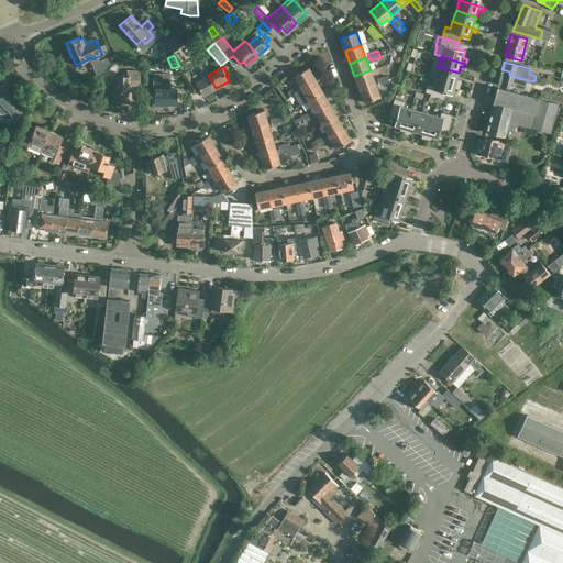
[(438,67),(434,78),(460,85),(461,80),(456,79),(459,73),(438,67)]
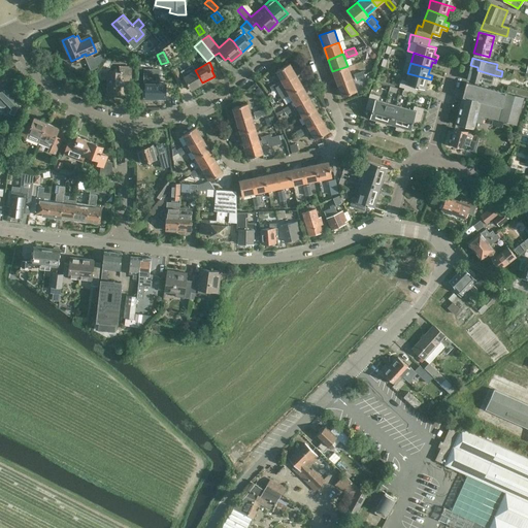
[(275,71),(283,83),(296,75),(289,64),(275,71)]
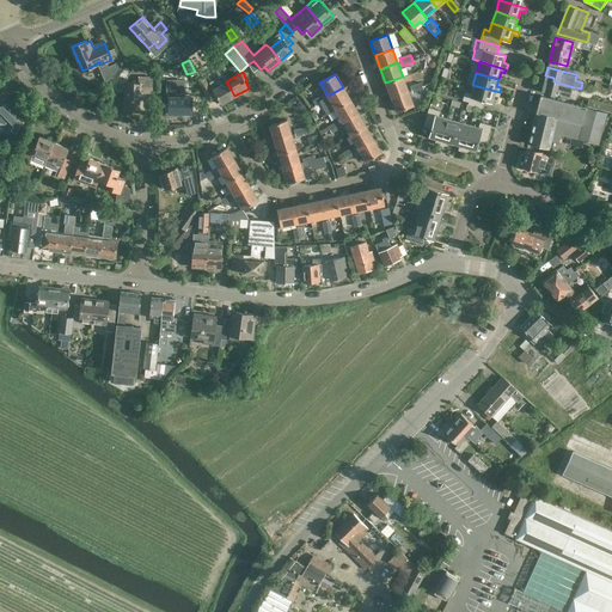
[(540,91),(558,96),(570,99),(574,87),(554,81),(554,78),(545,75),(540,91)]
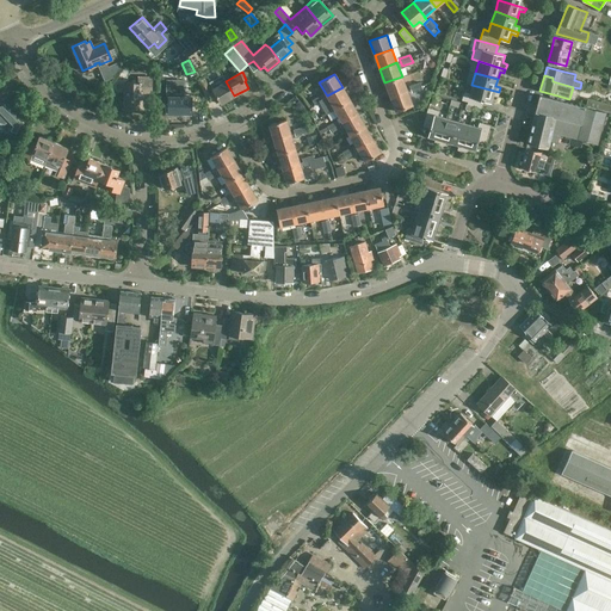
[(384,82),(390,97),(407,91),(402,76),(384,82)]
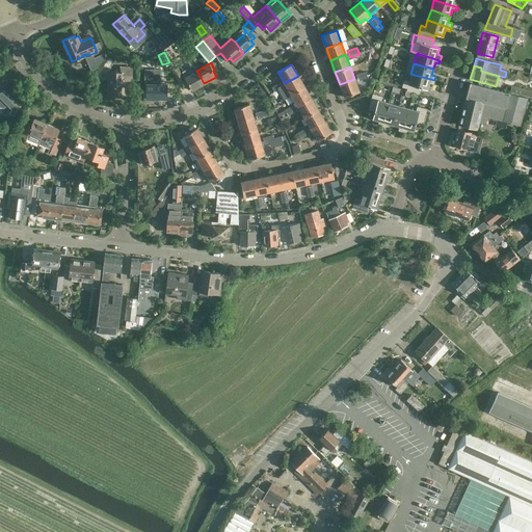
[(108,95),(124,95),(124,80),(132,80),(132,68),(121,68),(121,72),(108,72),(108,86),(107,86),(107,92),(108,92),(108,95)]
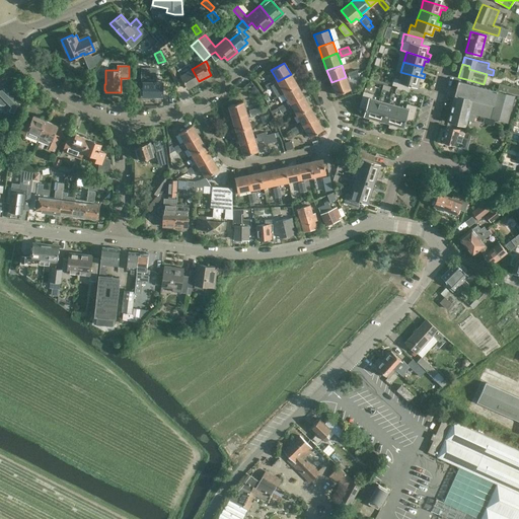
[(179,78),(173,67),(168,70),(174,81),(179,78)]
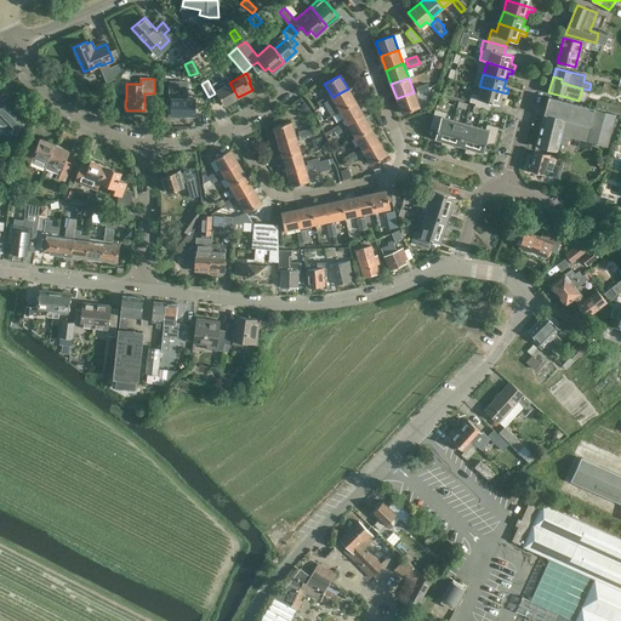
[(186,118),(194,118),(194,100),(188,98),(187,98),(187,89),(188,81),(169,81),(169,98),(171,98),(171,106),(169,106),(169,115),(186,115),(186,118)]
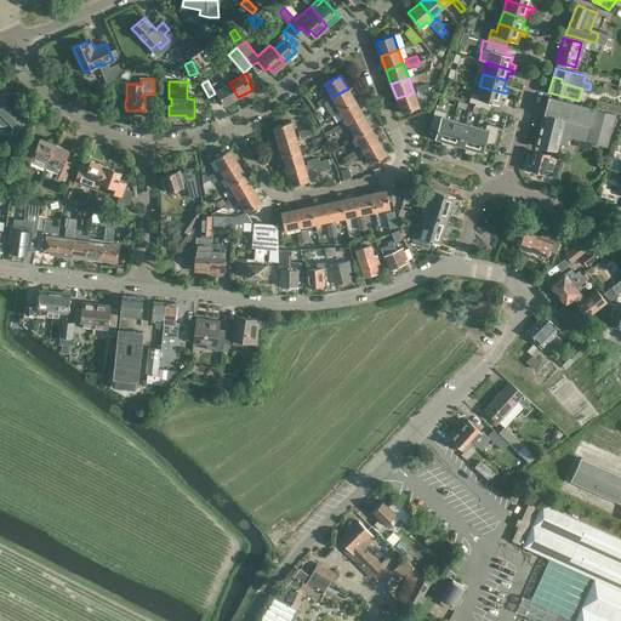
[(238,97),(229,83),(216,90),(224,106),(238,97)]
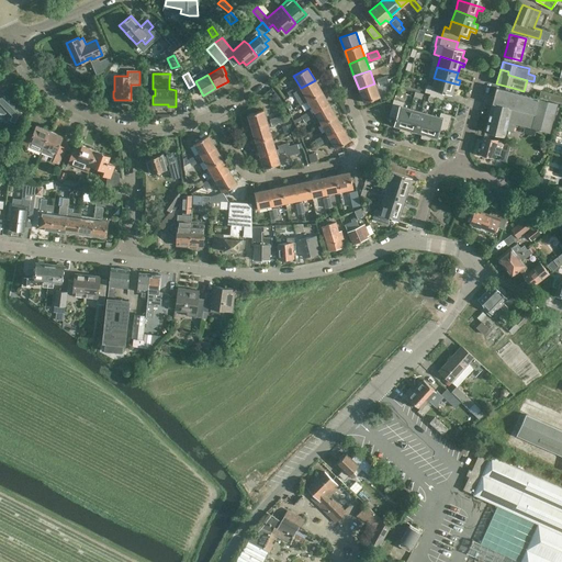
[(377,80),(379,87),(389,83),(386,77),(377,80)]
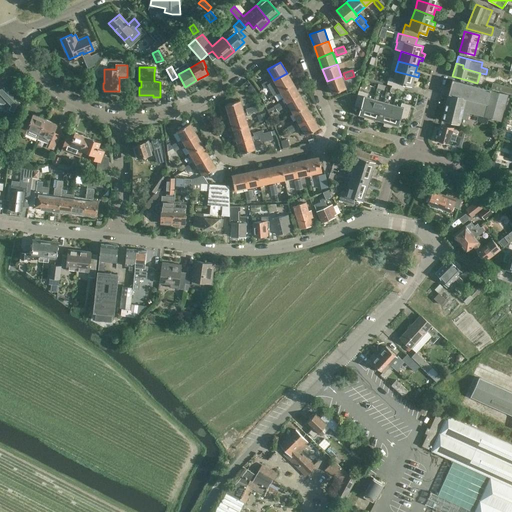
[(389,77),(387,84),(391,85),(391,87),(390,87),(389,91),(396,93),(397,89),(402,90),(404,84),(411,86),(413,80),(417,81),(418,77),(395,71),(391,70),(389,77)]
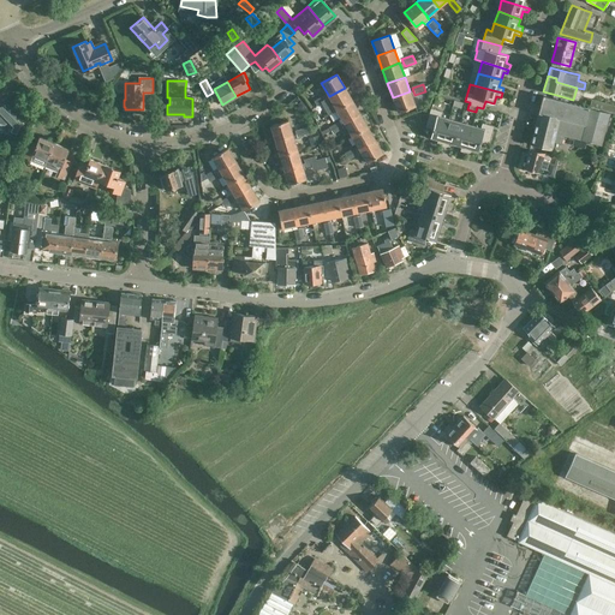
[(329,96),(336,109),(352,101),(345,88),(329,96)]
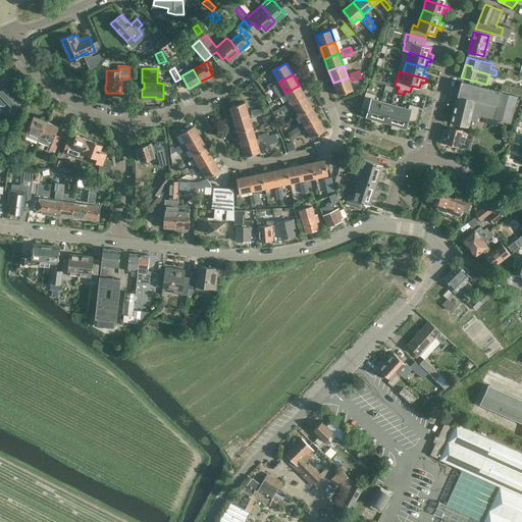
[(348,77),(333,83),(337,95),(352,90),(348,77)]
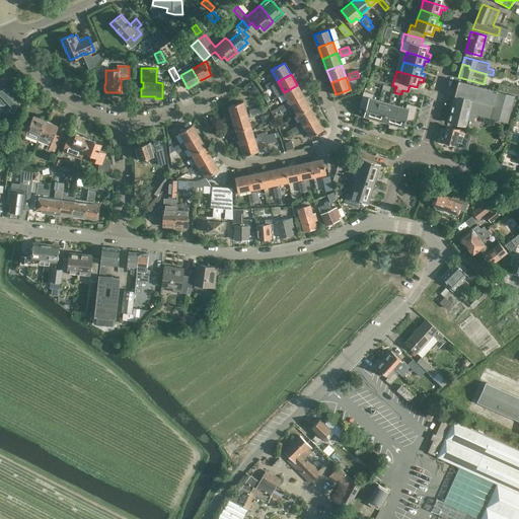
[(477,115),(507,122),(514,95),(457,80),(455,89),(454,94),(447,121),(465,126),(466,120),(473,122),(474,116),(476,117),(477,115)]
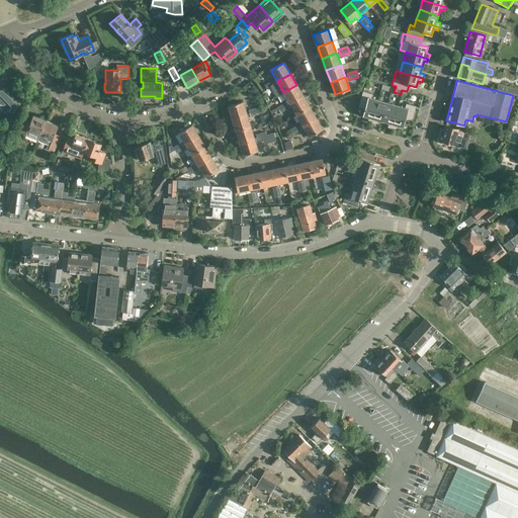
[(268,91),(276,86),(275,83),(266,88),(261,91),(263,94),(268,91)]
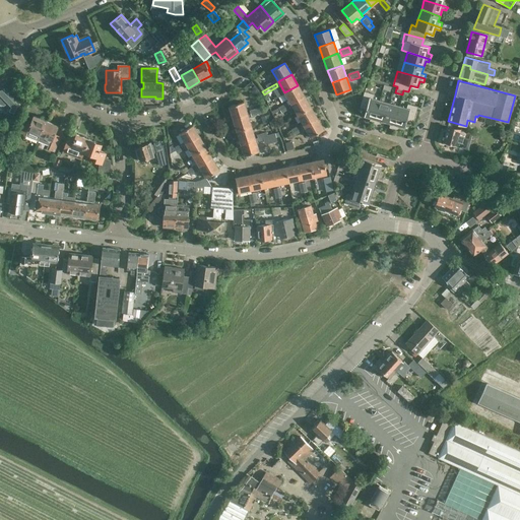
[(284,92),(290,104),(304,96),(298,85),(284,92)]
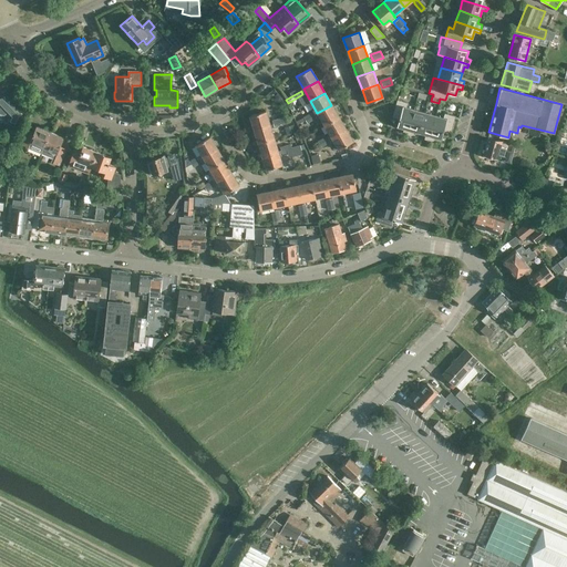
[(0,114),(4,116),(7,114),(10,117),(7,122),(16,126),(22,115),(2,95),(0,96),(0,114)]
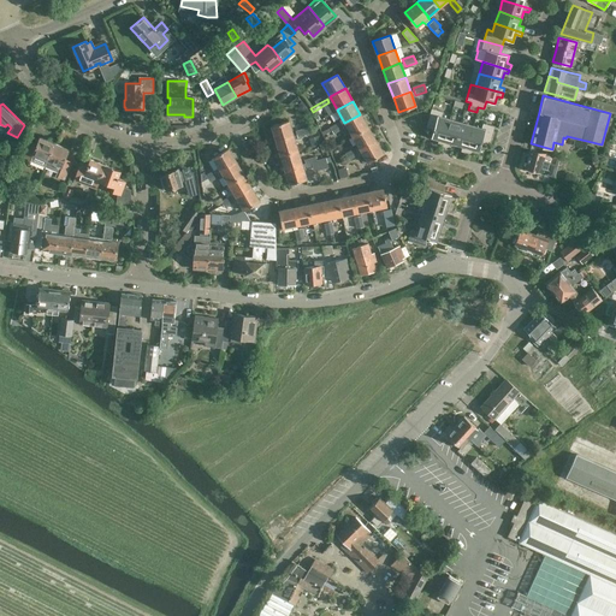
[(448,142),(455,144),(461,122),(440,117),(443,112),(432,108),(426,128),(433,129),(432,137),(438,140),(437,144),(446,147),(448,142)]
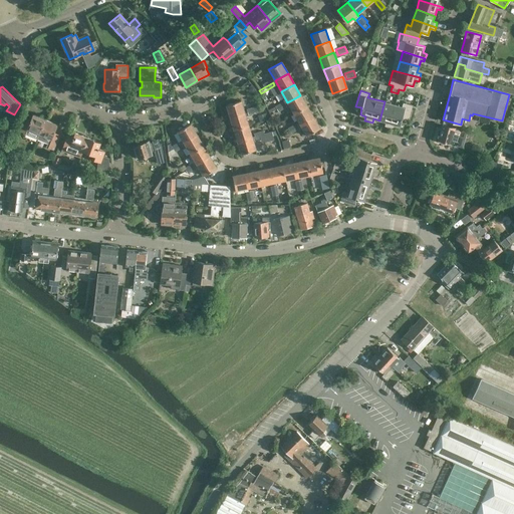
[(287,102),(294,113),(307,105),(300,95),(287,102)]
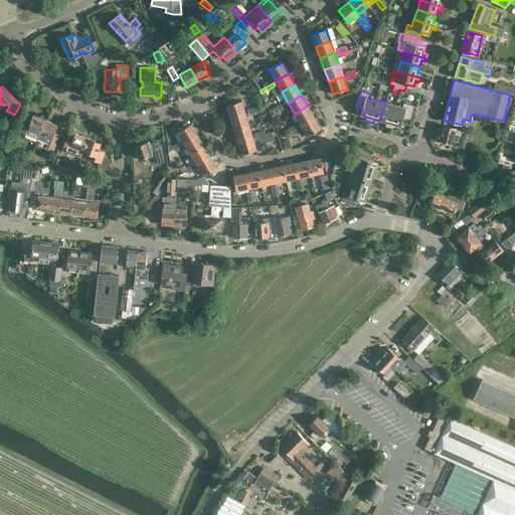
[(226,105),(230,118),(245,113),(241,101),(226,105)]
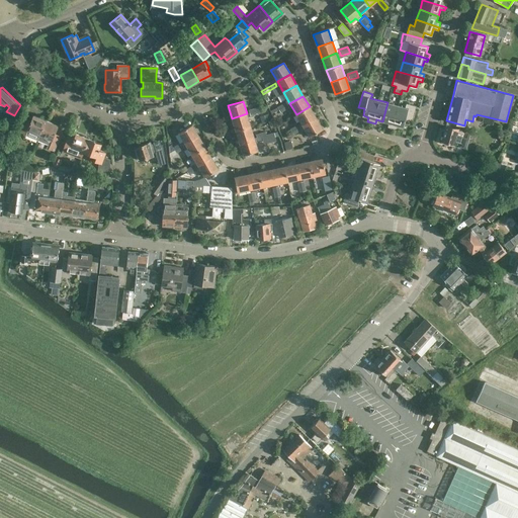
[(387,102),(382,121),(389,123),(387,126),(396,128),(397,125),(403,126),(405,119),(411,121),(415,107),(415,106),(406,103),(405,107),(387,102)]
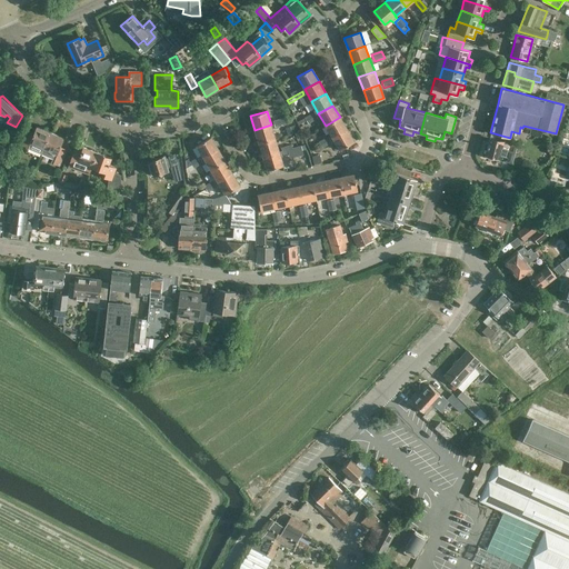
[(307,121),(309,125),(318,119),(316,116),(307,121)]
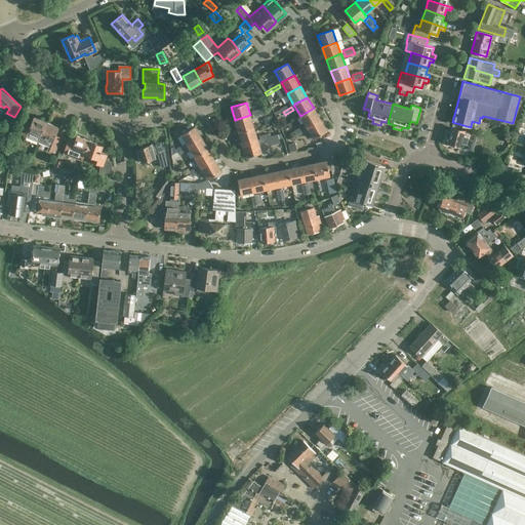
[(300,116),(307,127),(320,119),(314,108),(300,116)]
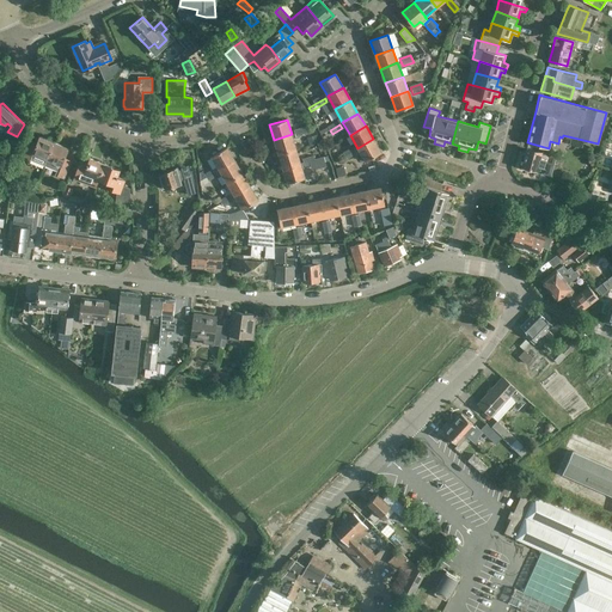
[(274,140),(279,154),(295,148),(292,134),(274,140)]
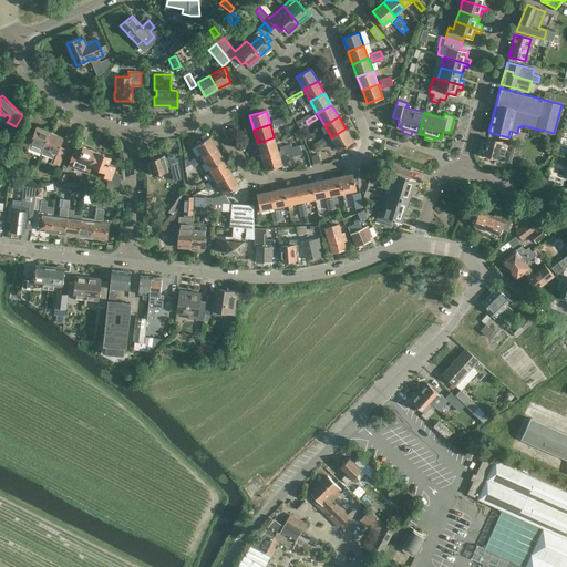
[(42,147),(43,148),(50,131),(51,130),(45,127),(44,129),(37,125),(32,135),(27,132),(22,145),(28,147),(29,144),(38,147),(39,146),(39,148),(41,150),(42,147)]
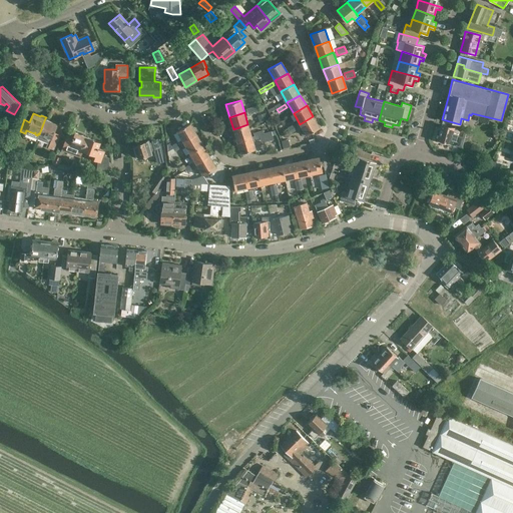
[(269,119),(267,113),(258,116),(260,122),(269,119)]
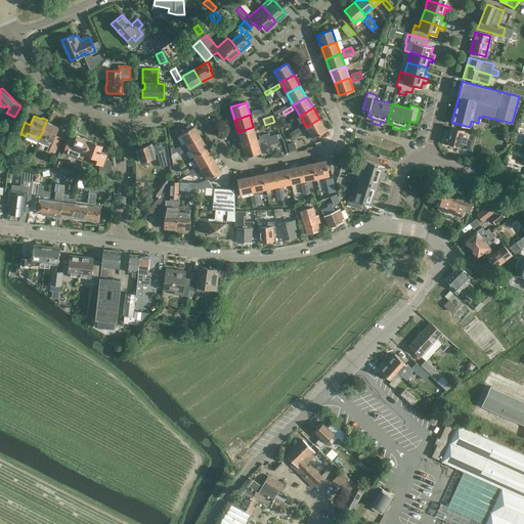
[(319,119),(306,127),(312,138),(325,130),(319,119)]
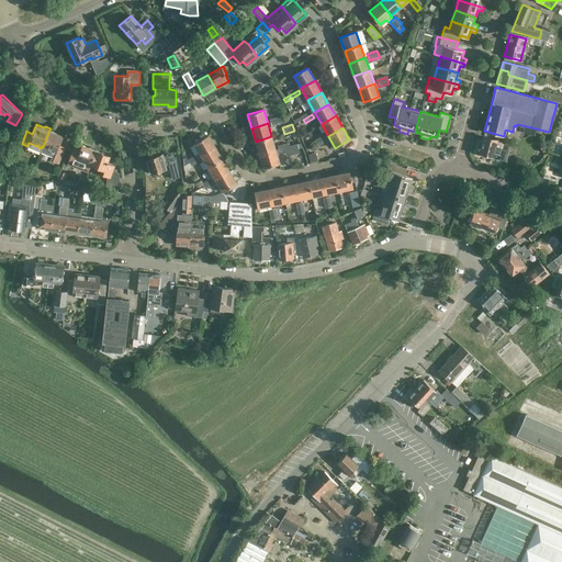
[(49,130),(43,147),(41,153),(52,157),(51,160),(58,164),(65,147),(59,144),(63,135),(49,130)]
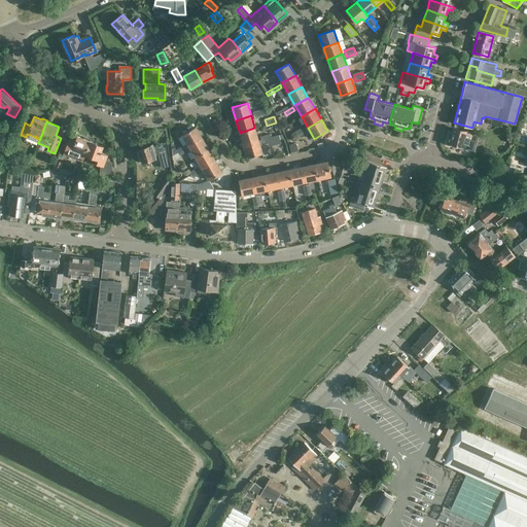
[(188,146),(202,138),(196,127),(182,135),(188,146)]
